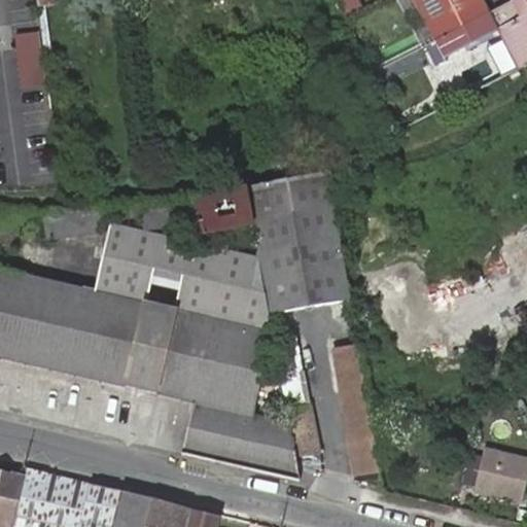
[(246,0),(251,11),(278,2),(277,0),(246,0)]
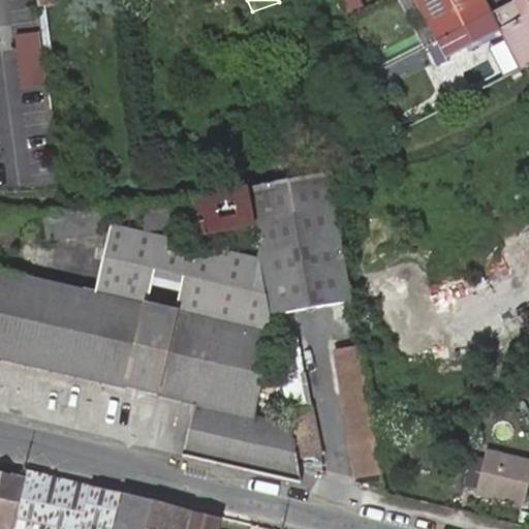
[(355,0),(337,0),(343,13),(359,7),(355,0)]
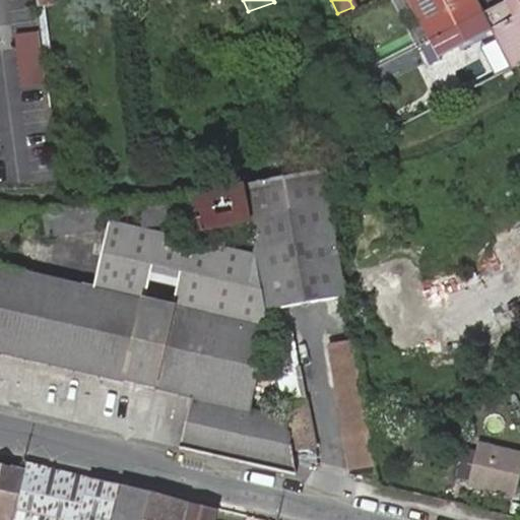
[(472,0),(407,0),(428,39),(478,12),(472,0)]
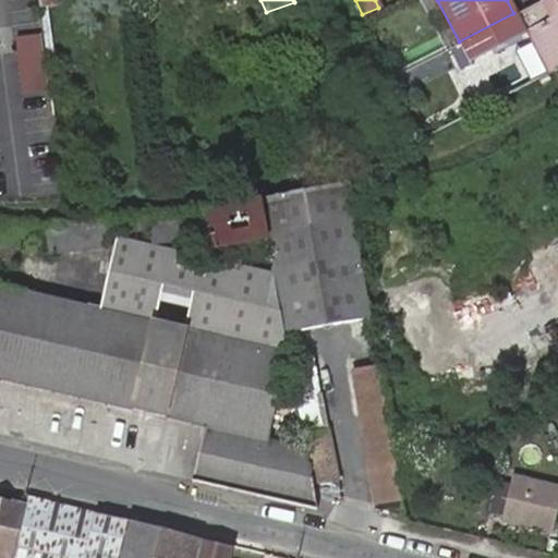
[(557,0),(543,0),(550,14),(522,28),(523,31),(545,73),(557,67),(557,0)]
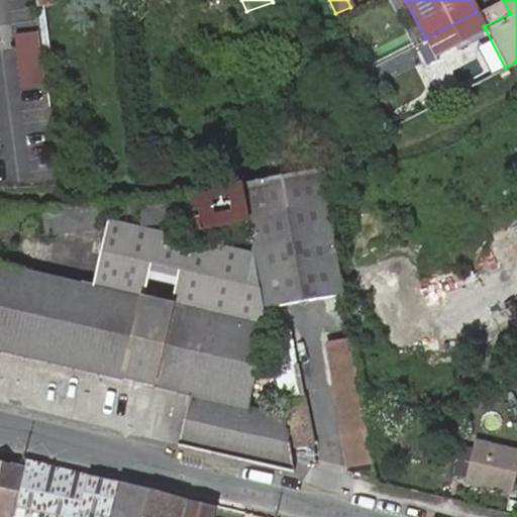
[(476,12),(425,38),(433,55),(485,28),(484,26),(476,12)]
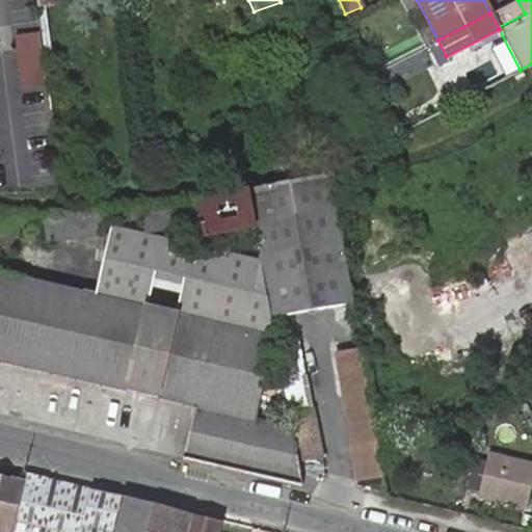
[(47,84),(41,32),(15,35),(22,88),(47,84)]
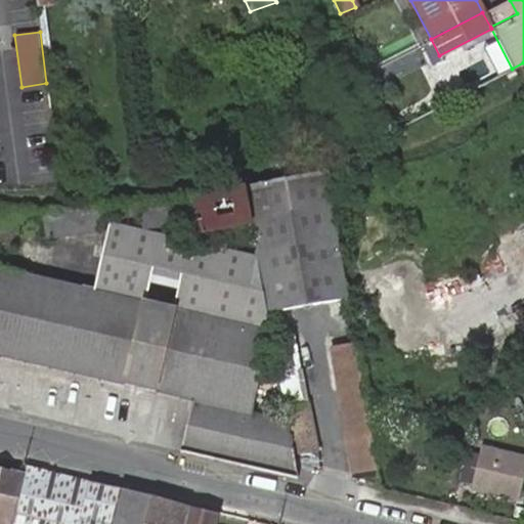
[(420,44),(430,63),(440,57),(439,55),(431,39),(420,44)]
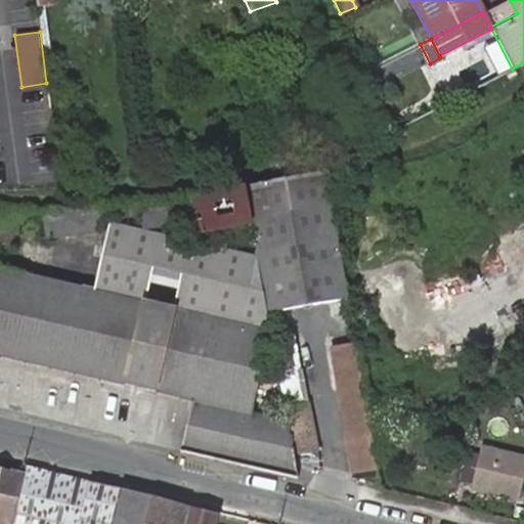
[(445,92),(436,96),(441,105),(449,100),(445,92)]
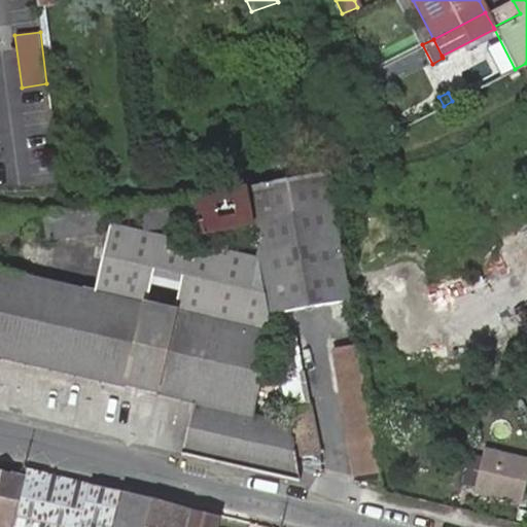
[(319,174),(249,186),(255,223),(261,257),(273,312),(347,300),(344,285),(319,174)]
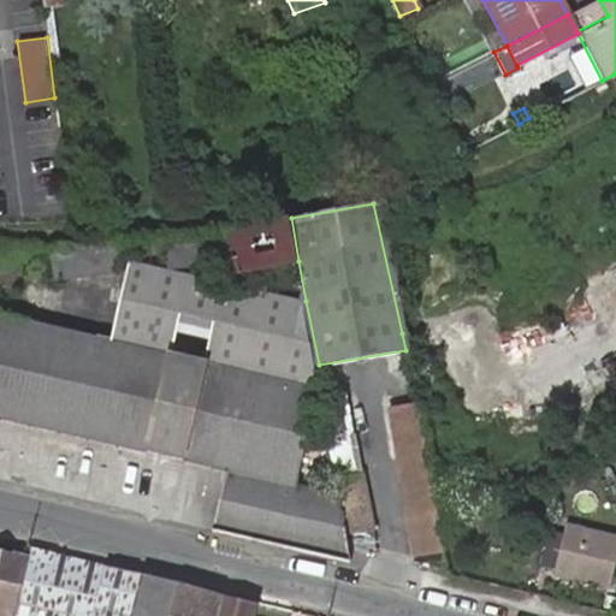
[(238,273),(298,261),(291,218),(290,214),(230,225),(238,273)]
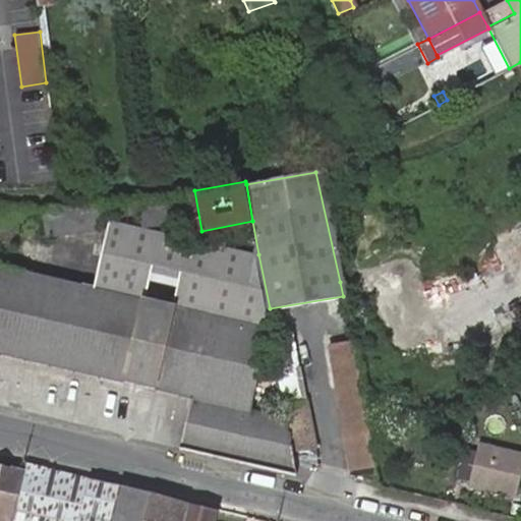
[(0,263),(0,350),(194,398),(182,448),(234,460),(295,475),(284,419),(251,412),(273,328),(270,308),(258,254),(112,219),(97,286),(0,263)]
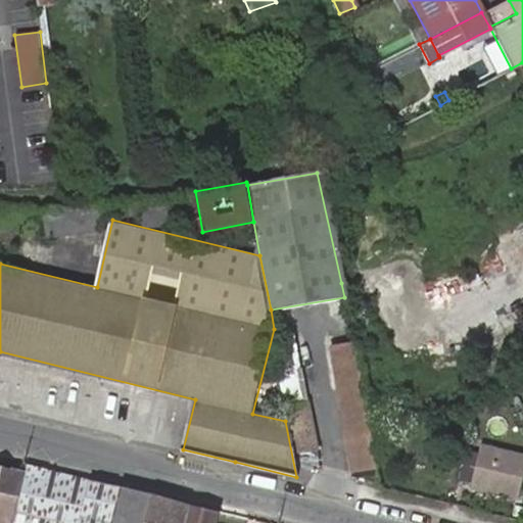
[(295,333),(276,336),(288,407),(307,403),(295,333)]
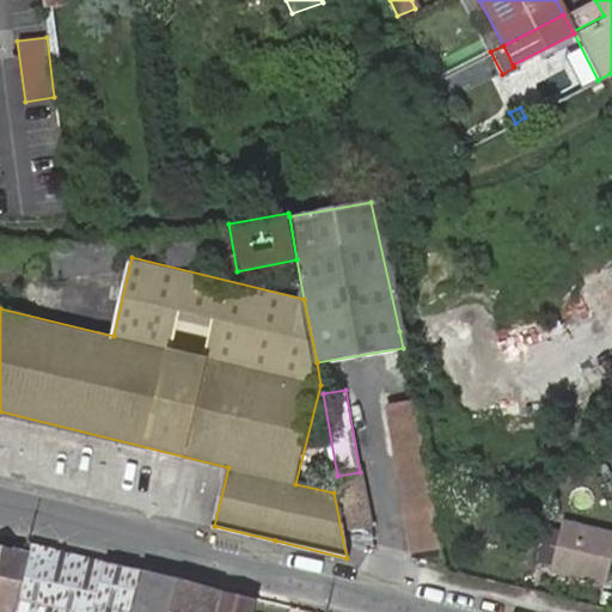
[(412,401),(381,407),(391,456),(422,450),(412,401)]
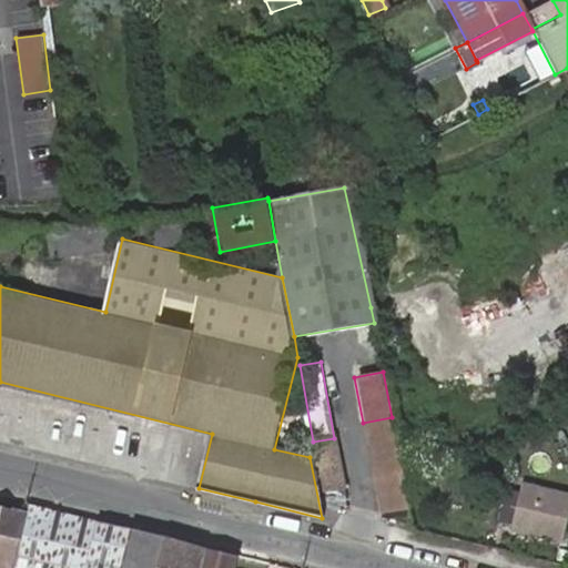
[(392,417),(363,423),(381,515),(409,509),(392,417)]
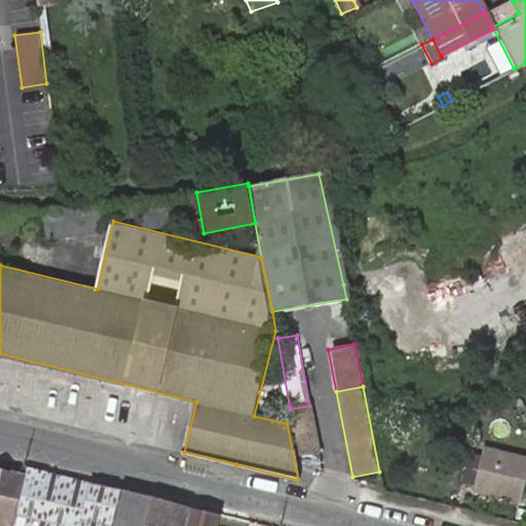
[(299,456),(323,452),(314,405),(309,406),(290,409),(299,456)]
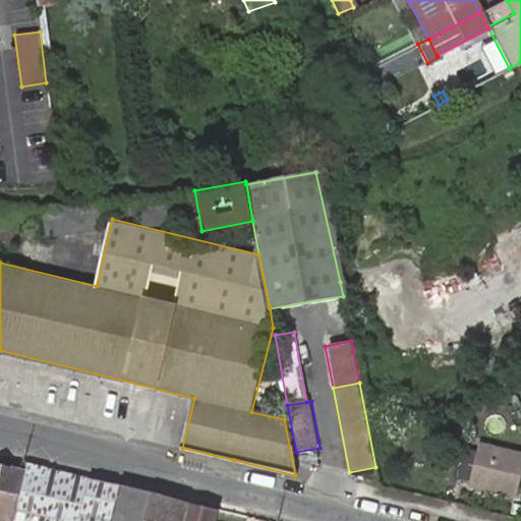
[(473,483),(520,495),(520,451),(482,442),(473,483)]
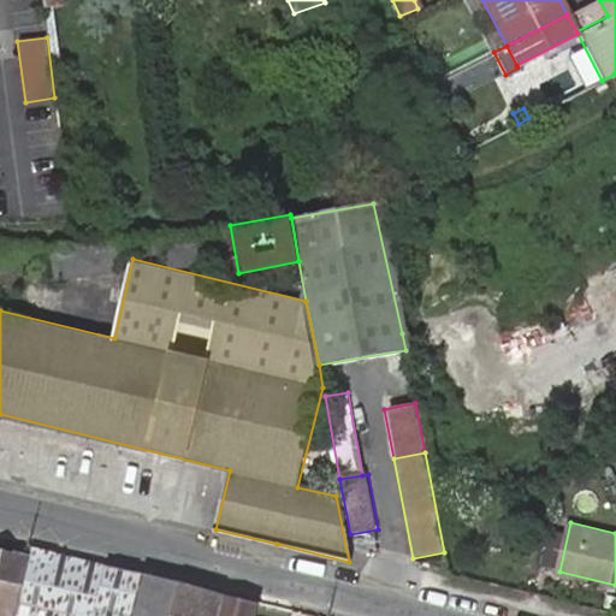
[(15,615),(71,615),(86,561),(33,548),(30,556),(15,615)]
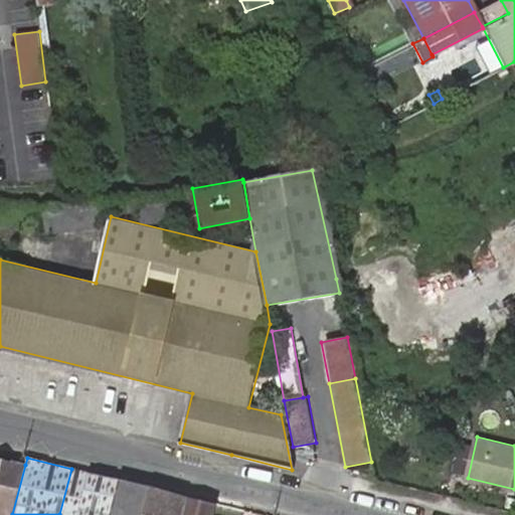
[(0,514),(12,514),(25,465),(0,460),(0,514)]
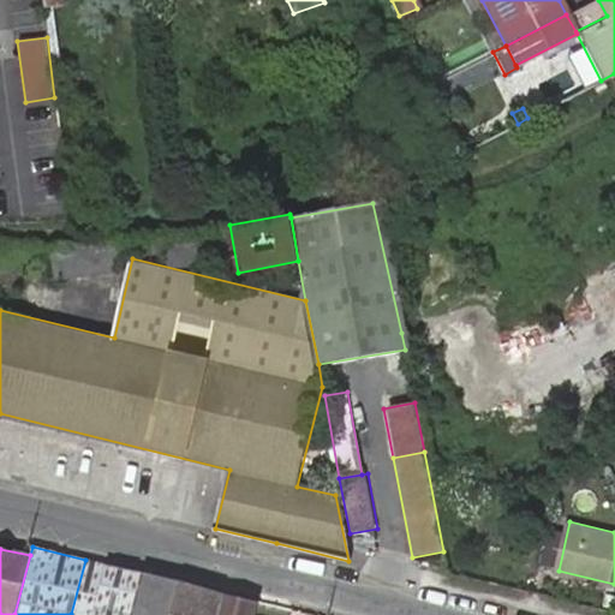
[(131,614),(142,574),(85,560),(71,614),(131,614)]
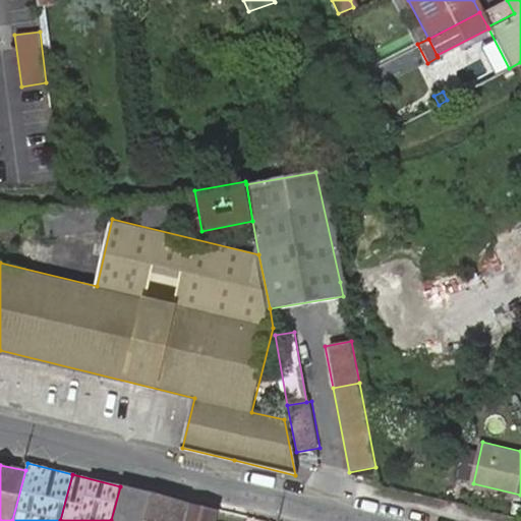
[(519,503),(520,496),(520,495),(473,483),(472,490),(519,503)]
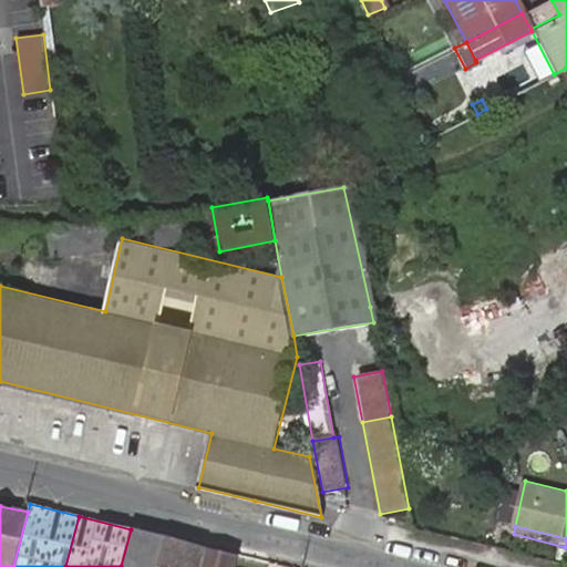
[(158,566),(166,536),(131,529),(121,566),(158,566)]
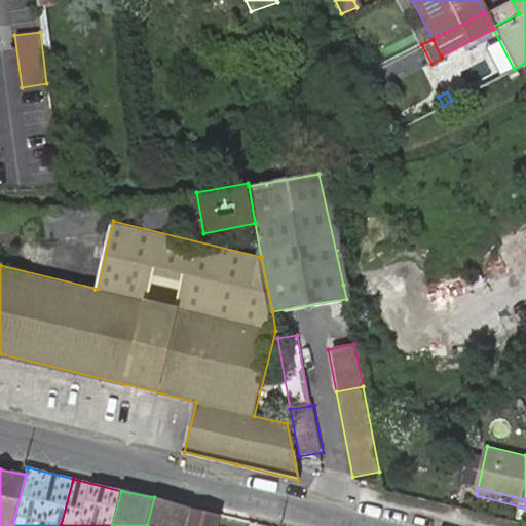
[(185,525),(191,505),(154,497),(147,525),(185,525)]
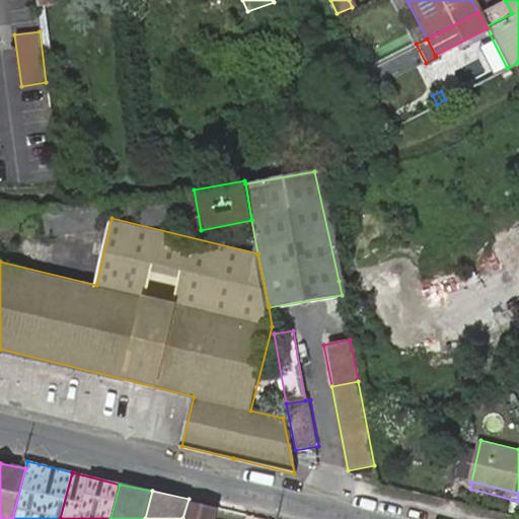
[(214,518),(218,506),(189,499),(182,518),(214,518)]
